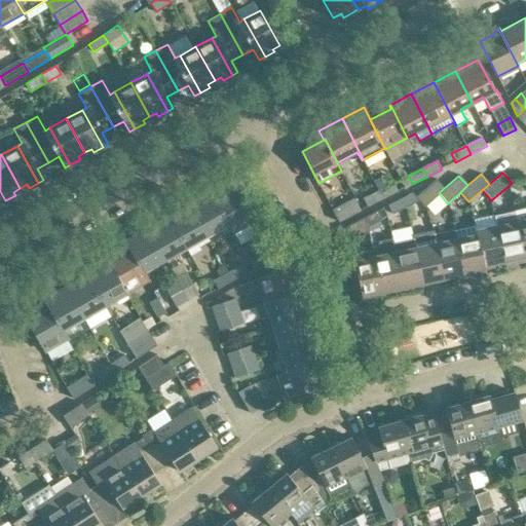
[(437,182),(417,198),(417,199),(419,201),(424,208),(440,194),(439,193),(443,189),(437,182)]
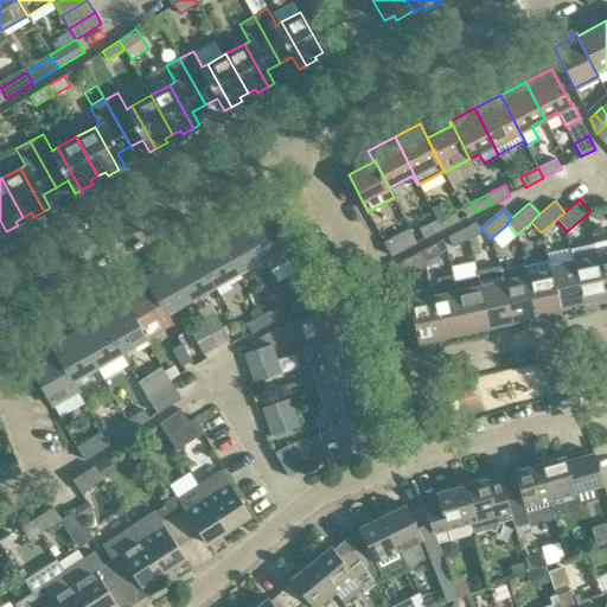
[(454,211),(438,221),(442,230),(460,222),(454,211)]
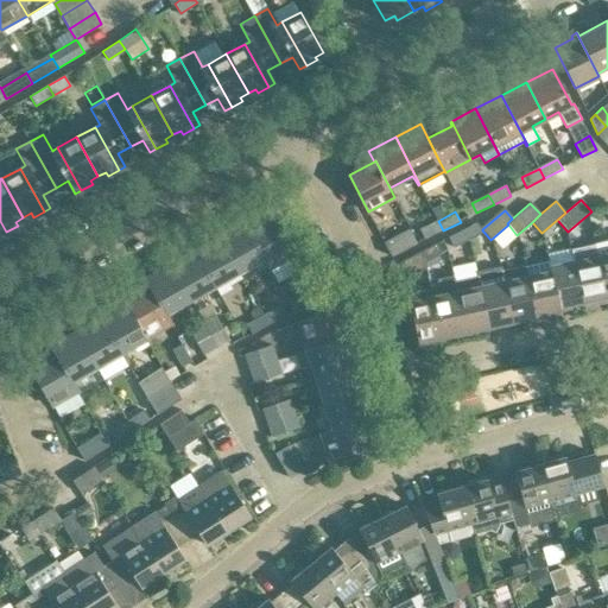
[(274,217),(249,232),(271,267),(295,253),(274,217)]
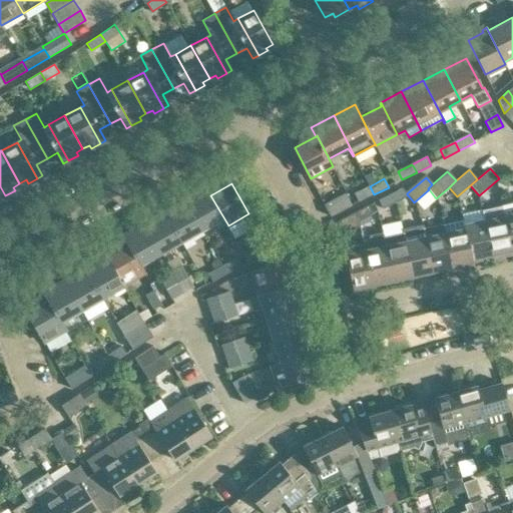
[(205,186),(184,198),(202,229),(223,217),(227,225),(228,225),(210,195),(205,186)]
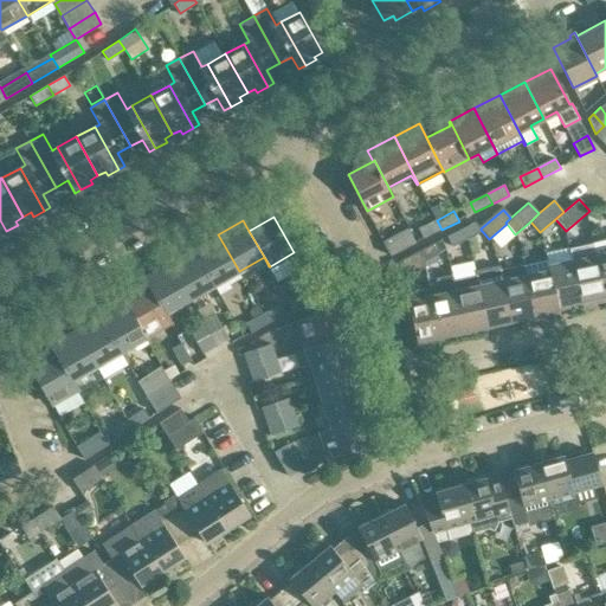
[(419,229),(424,239),(442,230),(437,220),(419,229)]
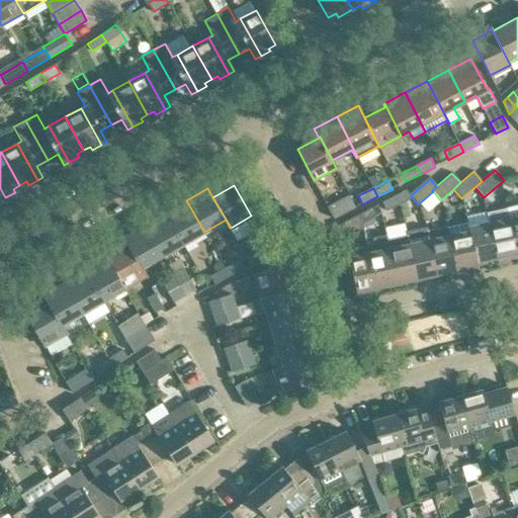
[(407,191),(396,196),(401,205),(413,198),(411,196),(411,195),(407,191)]
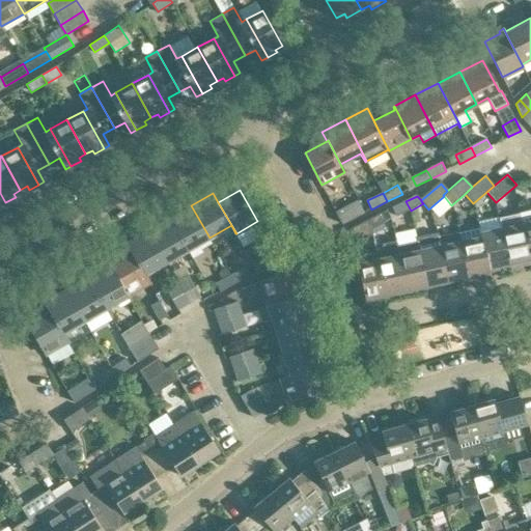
[(358,201),(336,213),(342,225),(364,214),(358,201)]
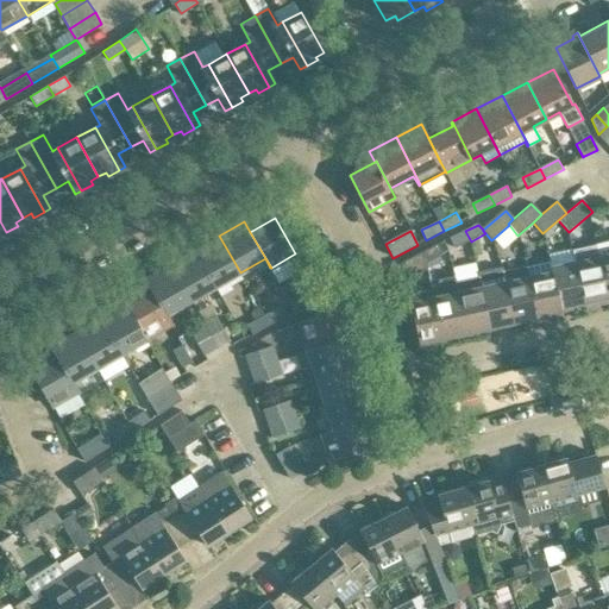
[(465,231),(451,238),(457,249),(471,242),(465,231)]
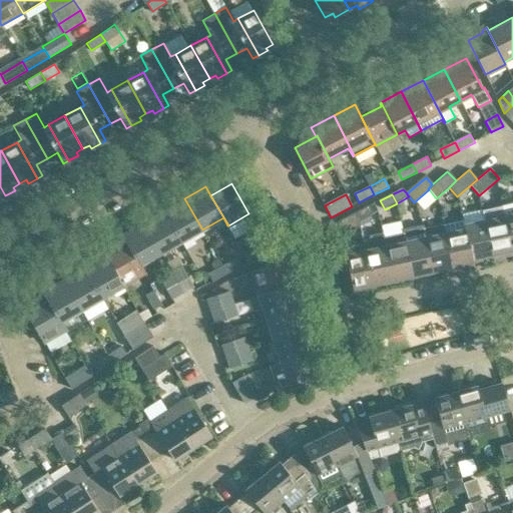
[(184,198),(163,210),(181,241),(202,229),(184,198)]
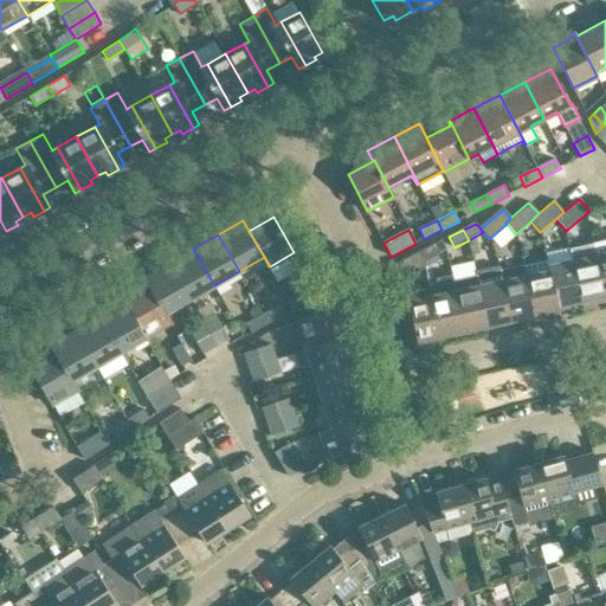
[(605,239),(593,242),(593,243),(595,255),(605,296),(605,295),(605,239)]
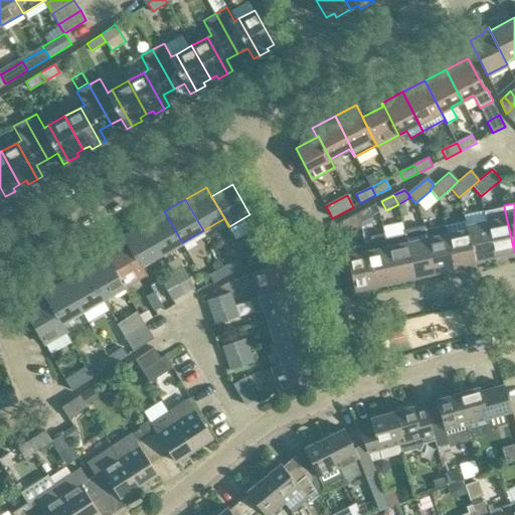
[(514,251),(506,216),(504,206),(484,210),(486,220),(493,255),(514,251)]
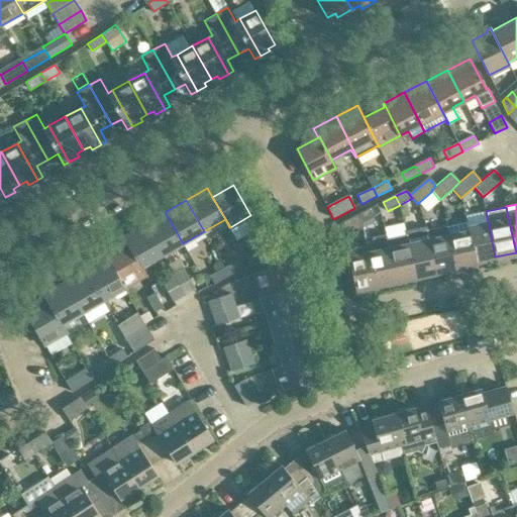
[(370,209),(357,216),(362,224),(363,224),(375,217),(370,209)]
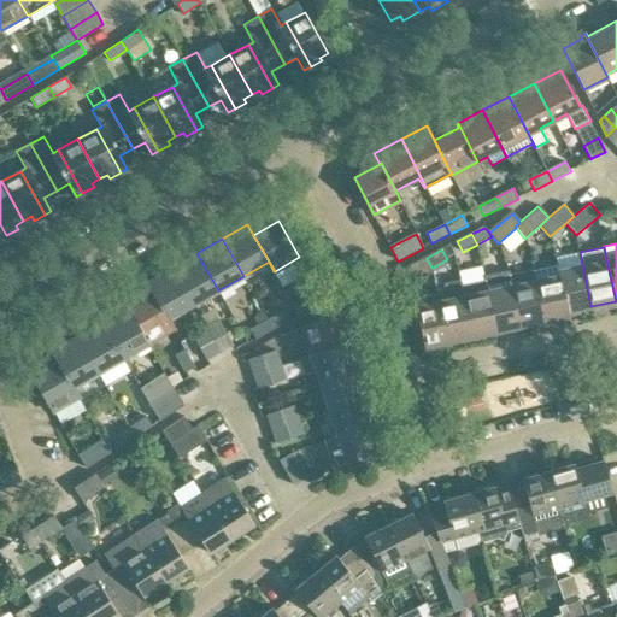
[(197,253),(171,268),(193,305),(218,291),(197,253)]
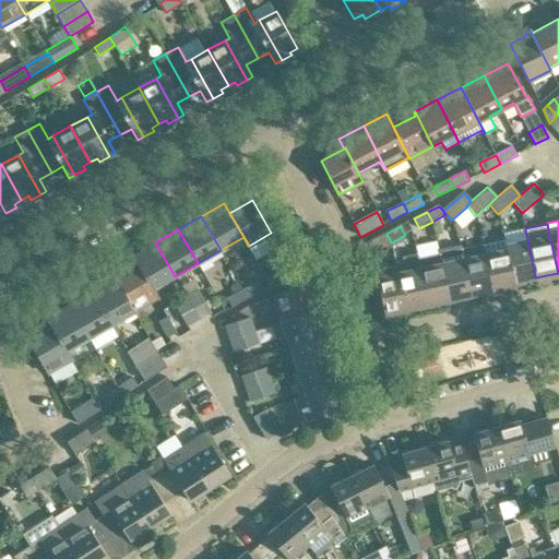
[(387,234),(365,245),(371,258),(394,247),(392,242),(391,242),(387,234)]
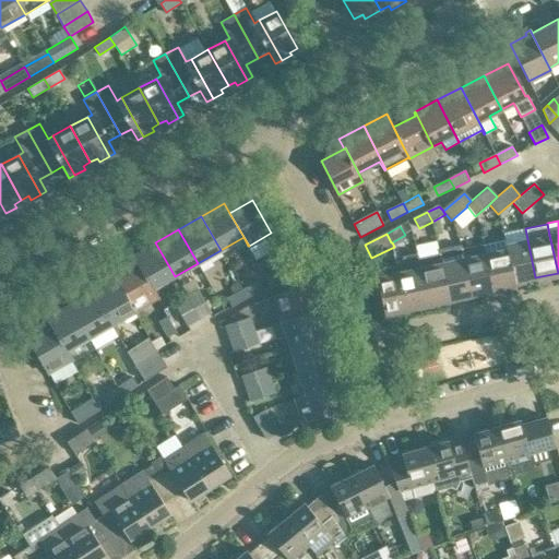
[(483,242),(482,242),(492,292),(515,286),(514,282),(507,248),(506,244),(504,238),(483,244),(483,242)]
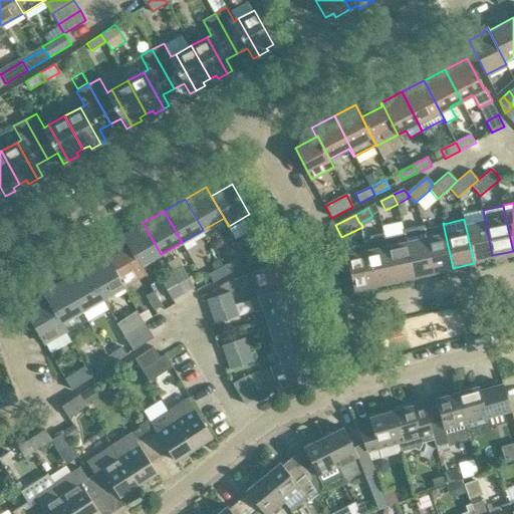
[(485,220),(465,224),(466,228),(473,259),(492,255),(485,220)]
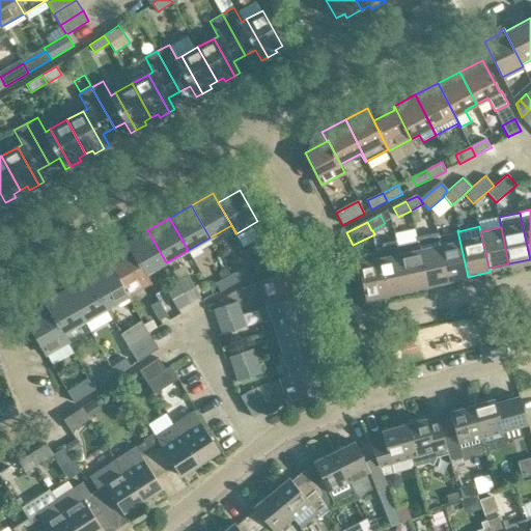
[(126,243),(133,255),(148,283),(149,283),(145,274),(166,262),(147,230),(126,243)]
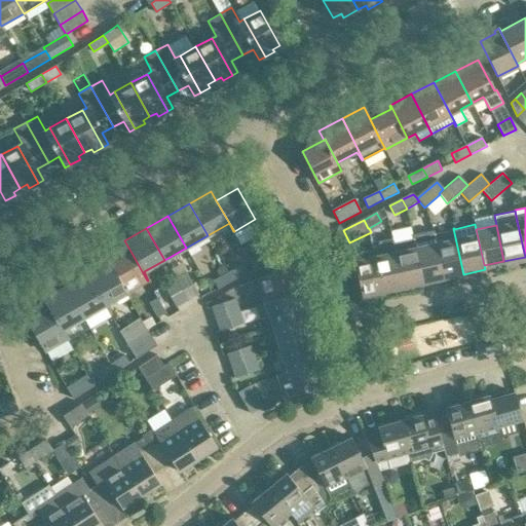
[(434,230),(431,230),(435,238),(443,278),(463,274),(453,228),(434,233),(434,230)]
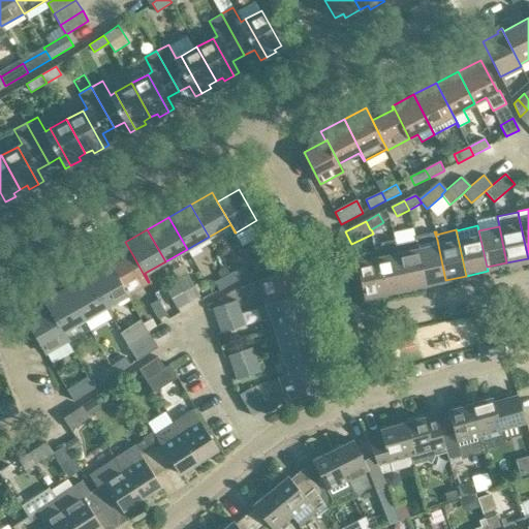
[(434,231),(415,236),(426,284),(445,280),(437,240),(434,231)]
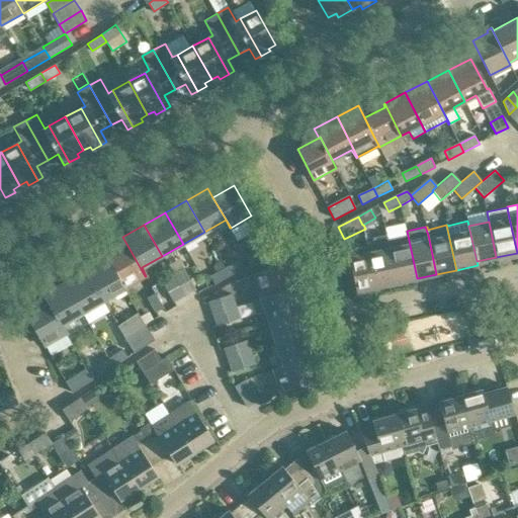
[(406,235),(387,239),(397,282),(417,278),(407,231),(406,231),(406,235)]
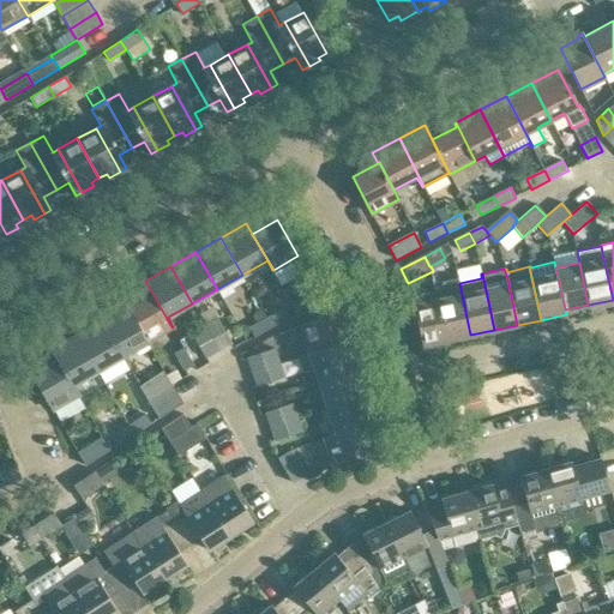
[(445,296),(438,298),(446,341),(470,335),(459,283),(458,277),(441,281),(445,296)]
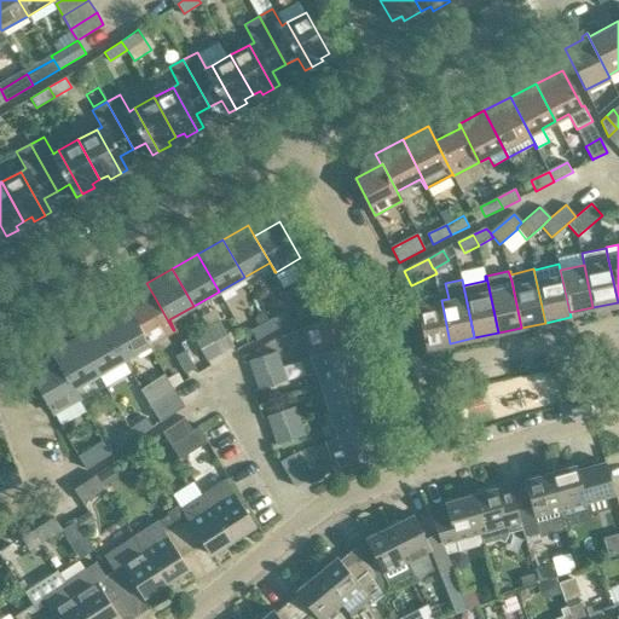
[(439,293),(415,299),(424,348),(450,343),(441,300),(440,301),(439,293)]
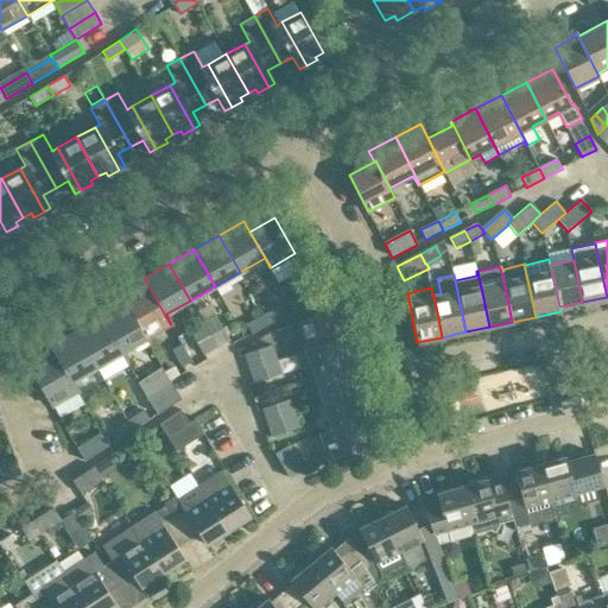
[(152,292),(128,305),(147,339),(170,324),(152,292)]
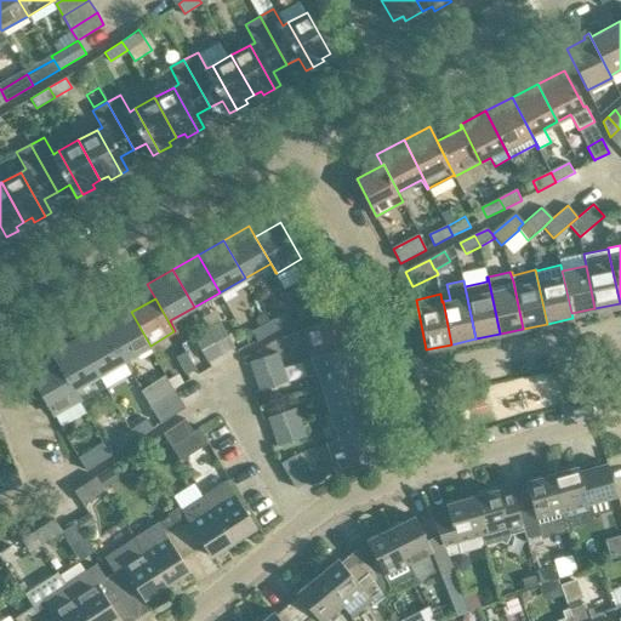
[(295,306),(298,318),(298,322),(326,314),(323,298),(295,306)]
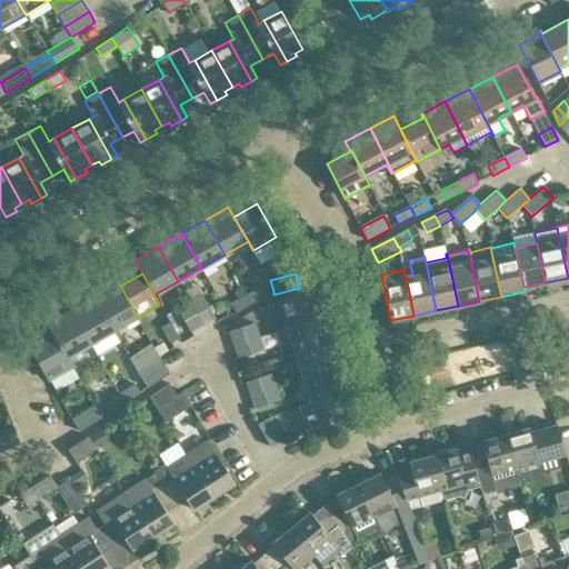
[(118,282),(95,296),(113,330),(138,317),(120,286),(118,282)]
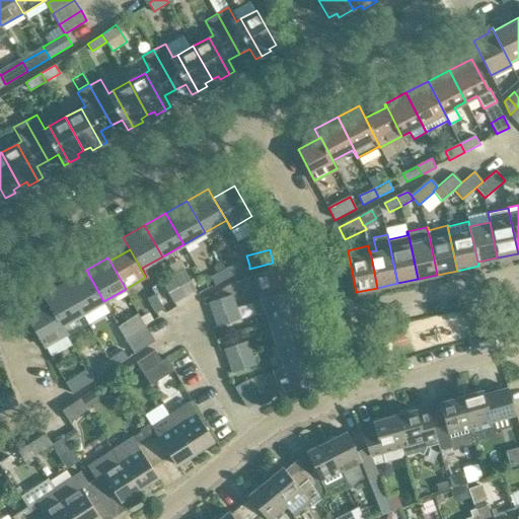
[(240,261),(224,270),(228,277),(244,269),(240,261)]
